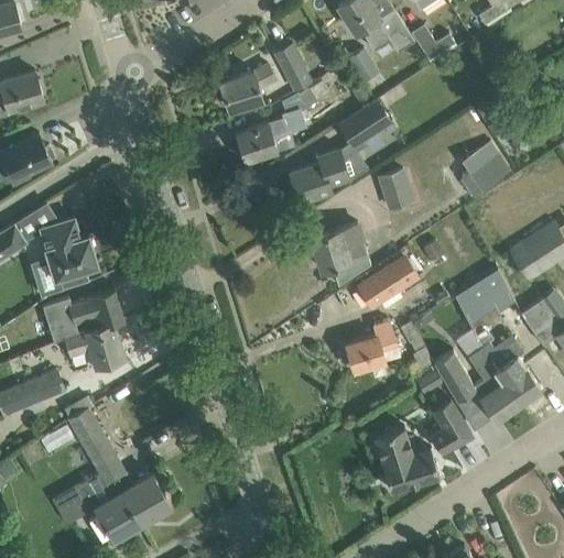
[(379,19),(367,0),(348,0),(337,7),(355,33),(360,30),(373,51),(389,41),(397,53),(413,42),(397,15),(380,26),(377,20),(379,19)]
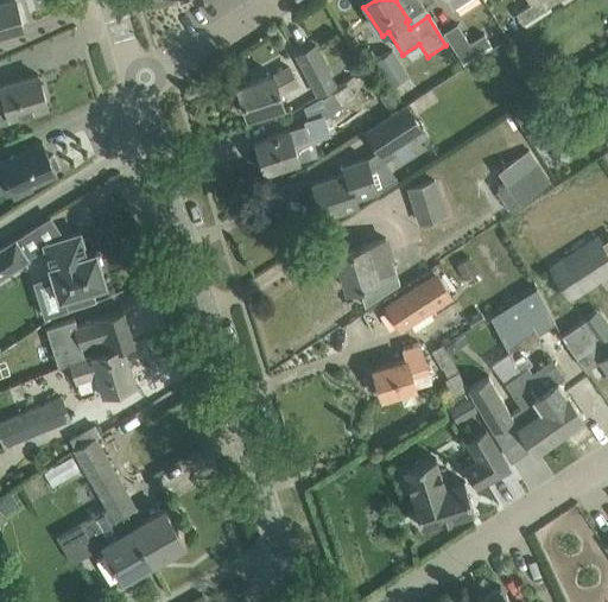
[(468,0),(445,0),(453,11),(468,0)]
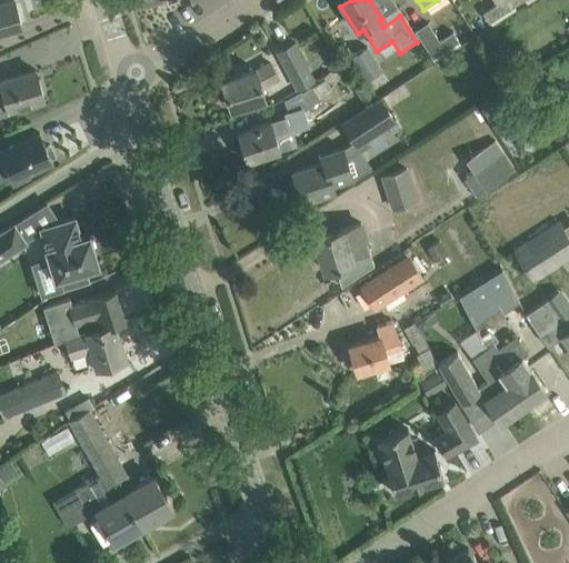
[(488,26),(513,8),(508,0),(490,0),(496,7),(482,16),(488,26)]
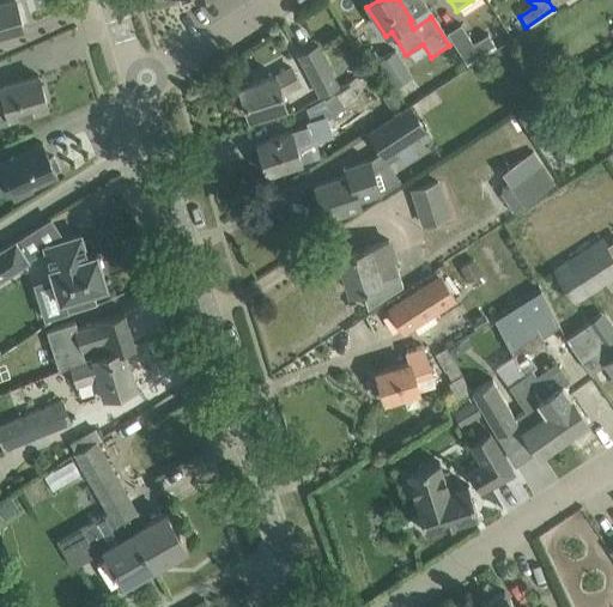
[(14,1),(0,5),(0,38),(24,32),(14,1)]
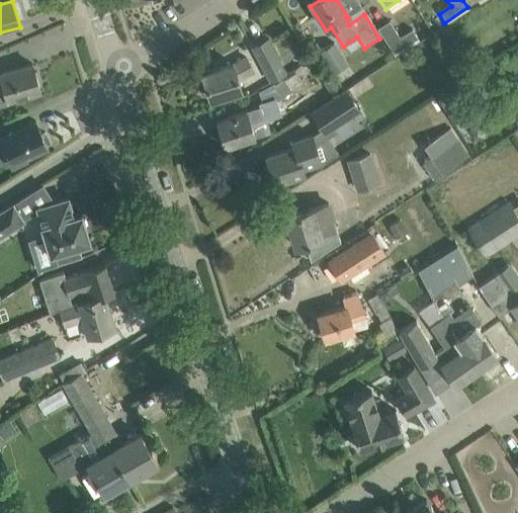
[(420,46),(412,32),(399,40),(389,23),(377,30),(396,61),(420,46)]
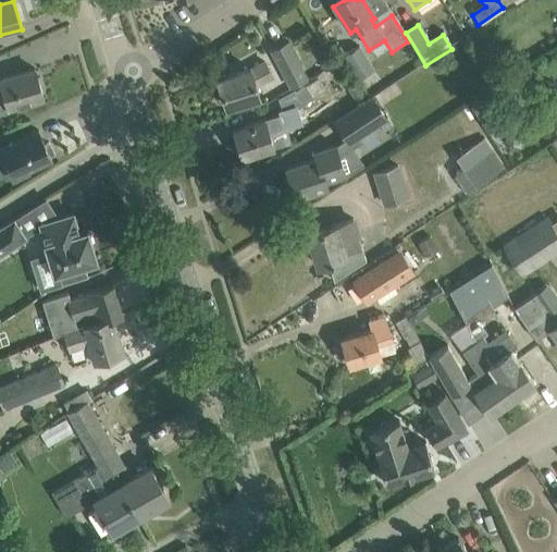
[(292,92),(307,83),(287,46),(272,54),(292,92)]
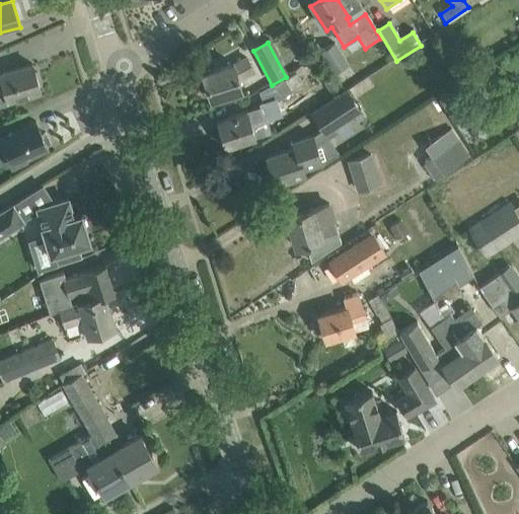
[(334,75),(348,66),(334,45),(320,54),(334,75)]
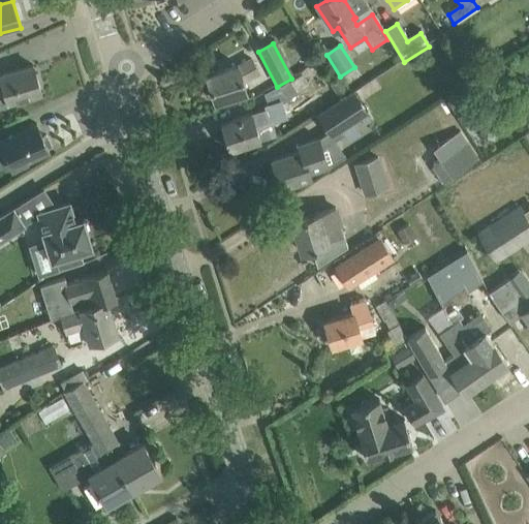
[(243,84),(258,75),(251,62),(239,69),(238,68),(207,79),(214,104),(246,94),(243,84)]
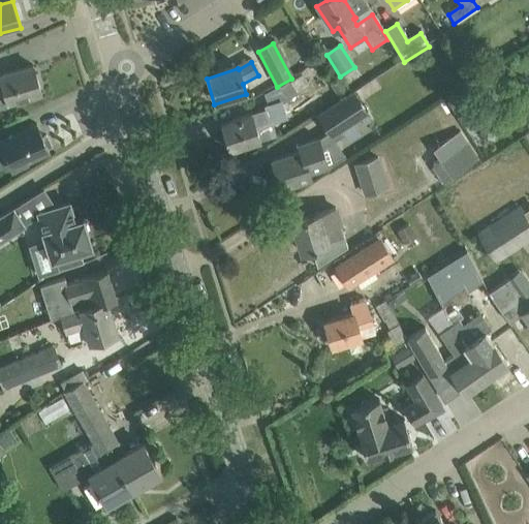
[(33,68),(0,78),(0,112),(6,111),(7,105),(41,95),(33,68)]
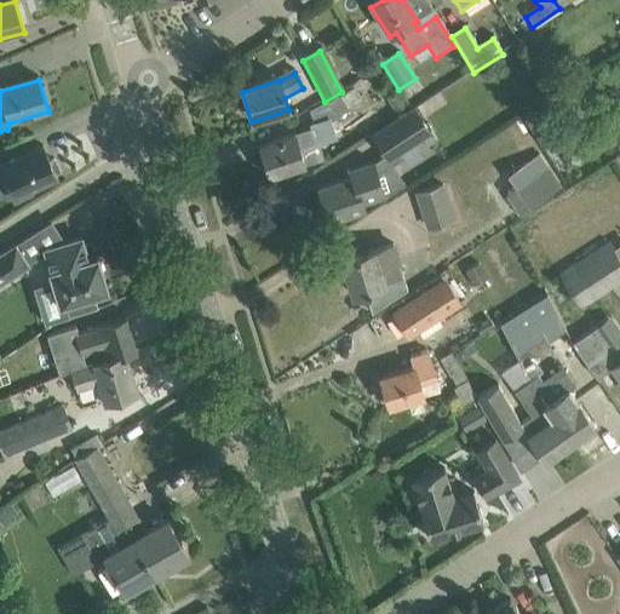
[(328,105),(337,119),(361,102),(354,90),(328,105)]
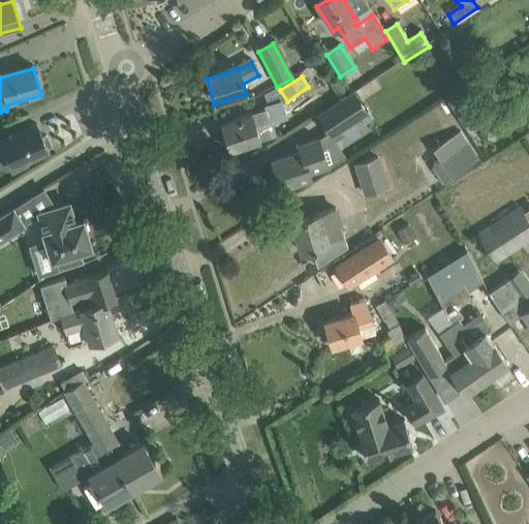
[(332,141),(369,115),(353,92),(316,118),(332,141)]
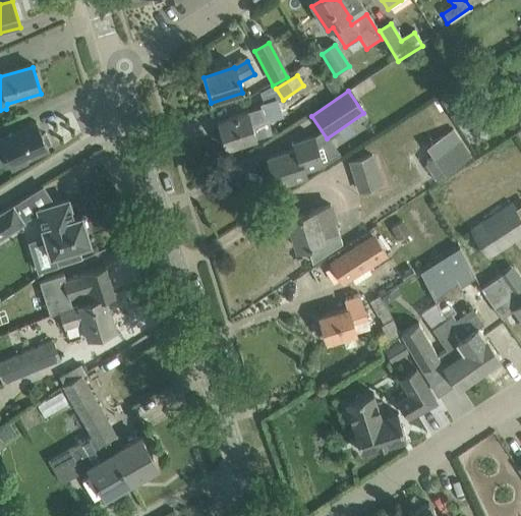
[(440,101),(455,123),(467,115),(453,93),(440,101)]
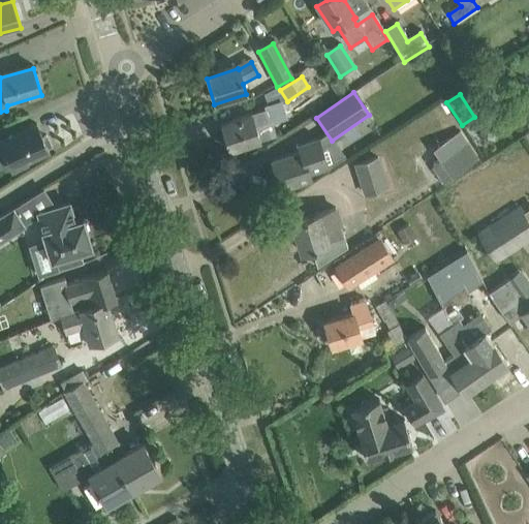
[(251,117),(241,120),(221,126),(230,153),(275,137),(268,113),(251,118),(251,117)]
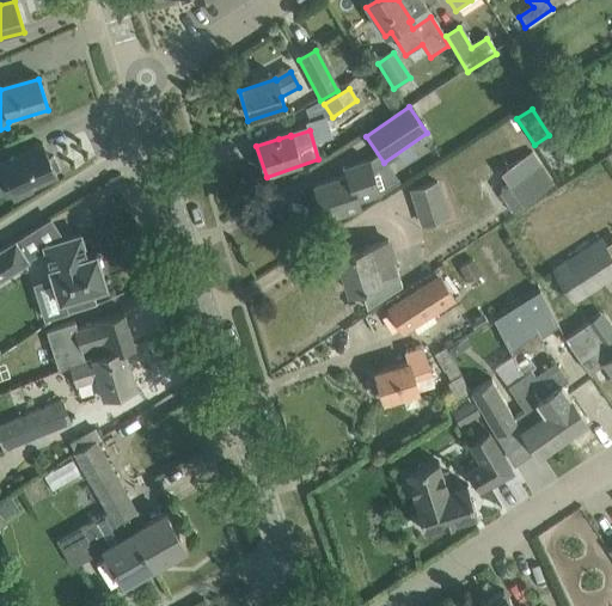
[(0,195),(10,191),(14,202),(31,194),(30,190),(56,178),(54,173),(59,171),(54,160),(49,161),(42,147),(0,166),(0,171),(1,173),(0,173),(0,195)]
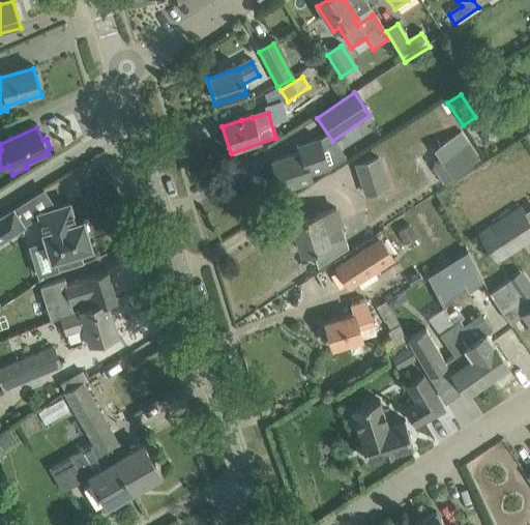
[(300,154),(272,164),(281,191),(314,180),(312,176),(329,170),(346,159),(335,145),(324,151),(321,141),(299,148),(300,154)]
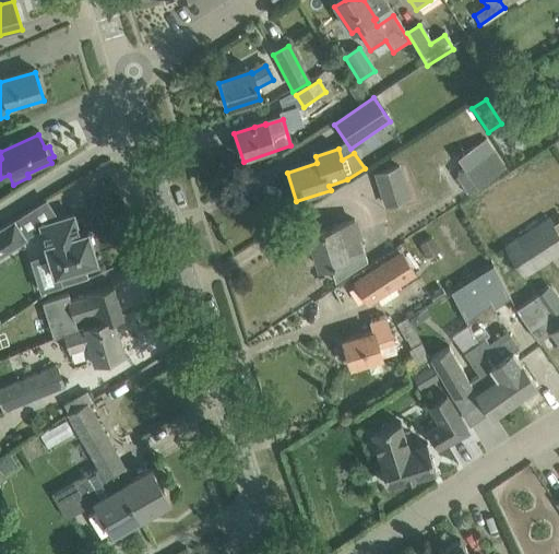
[(468,196),(507,171),(495,152),(456,177),(468,196)]
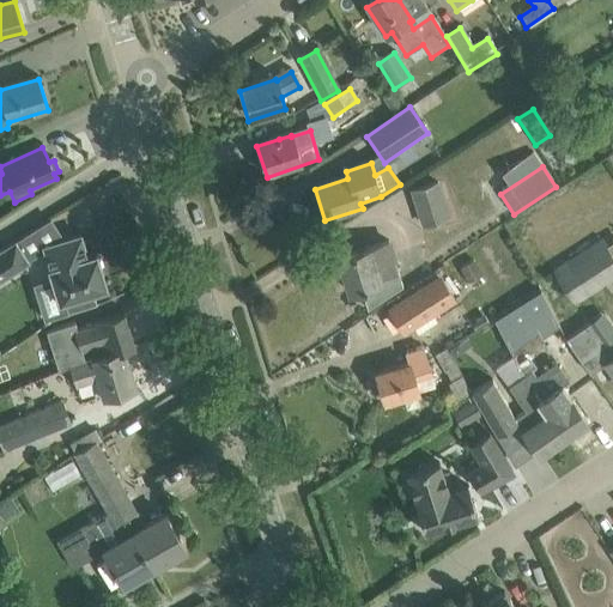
[(438,184),(410,193),(422,229),(449,219),(444,206),(438,186),(438,184)]
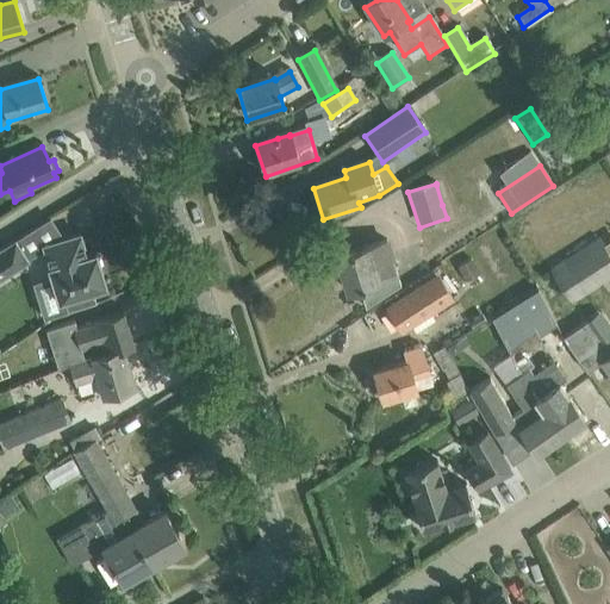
[(80,236),(43,248),(50,269),(49,269),(60,302),(106,287),(95,255),(87,257),(80,236)]
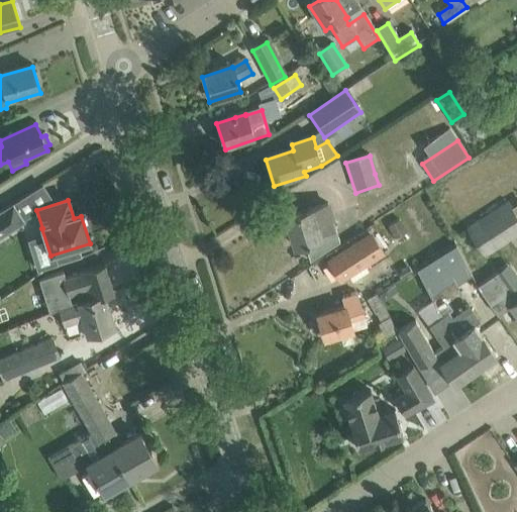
[(0,239),(25,224),(13,204),(0,212),(0,239)]
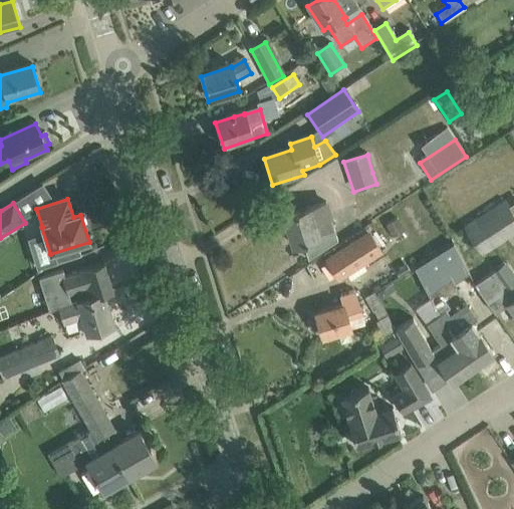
[(513,216),(505,203),(463,230),(481,257),(513,235),(513,216)]
